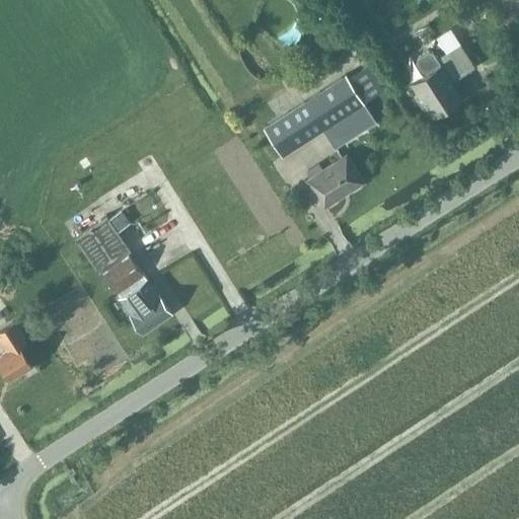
[(452,81),(474,67),(460,45),(447,53),(437,60),(432,52),(427,51),(418,57),(417,62),(425,74),(411,82),(433,117),(462,97),(452,81)]
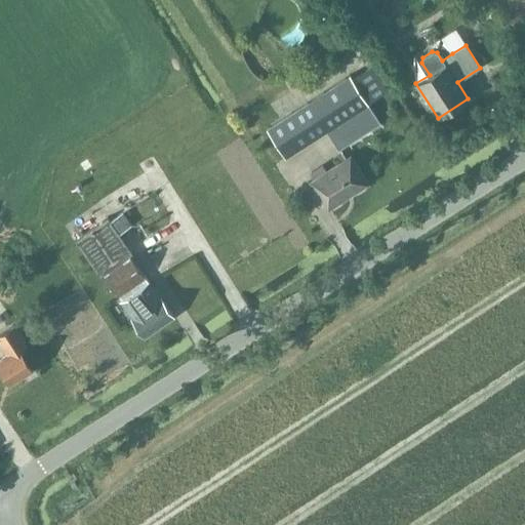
[(373,67),(353,80),(350,76),(267,129),(285,158),(327,131),(339,150),(380,123),(368,105),(389,90),(373,67)]
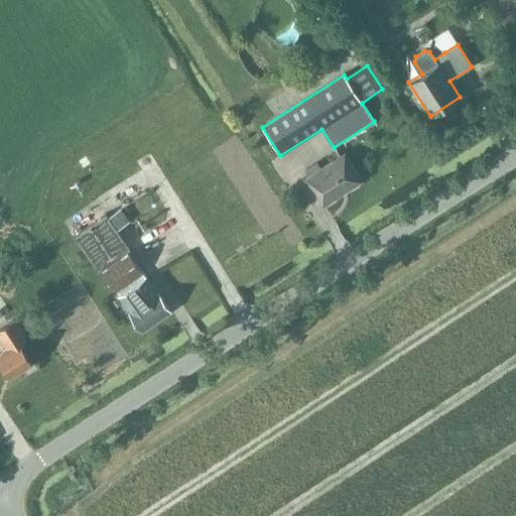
[(323,206),(362,180),(345,154),(305,179),(323,206)]
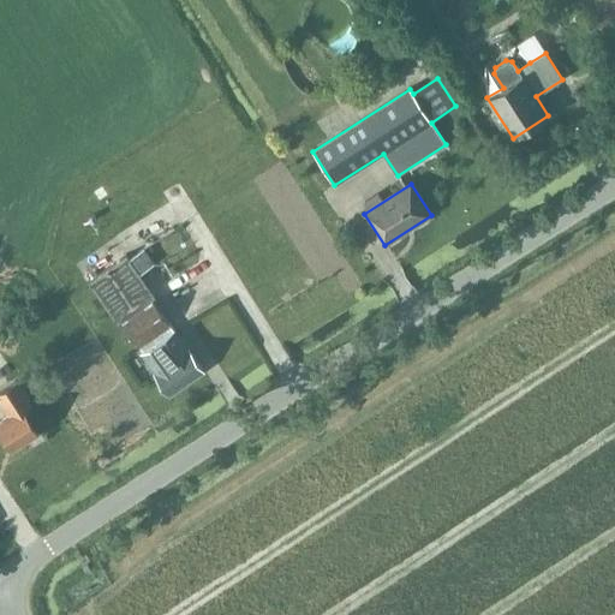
[(141,252),(130,258),(139,274),(150,267),(141,252)]
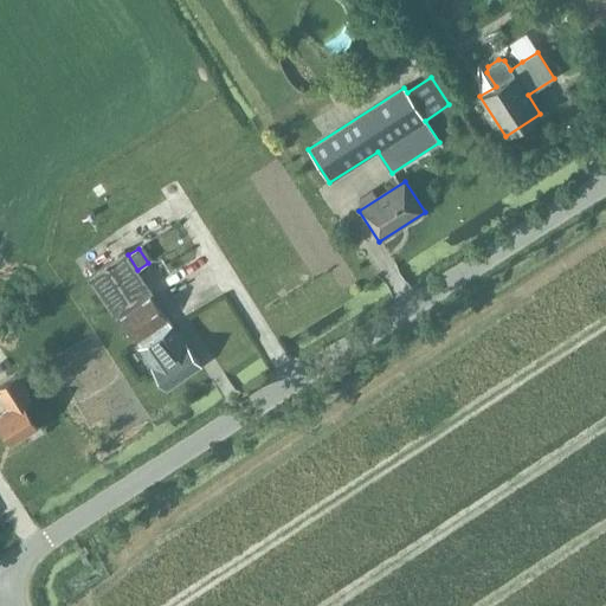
[(153,292),(137,270),(128,255),(126,252),(88,277),(115,318),(118,316),(136,342),(167,321),(149,295),(153,292)]
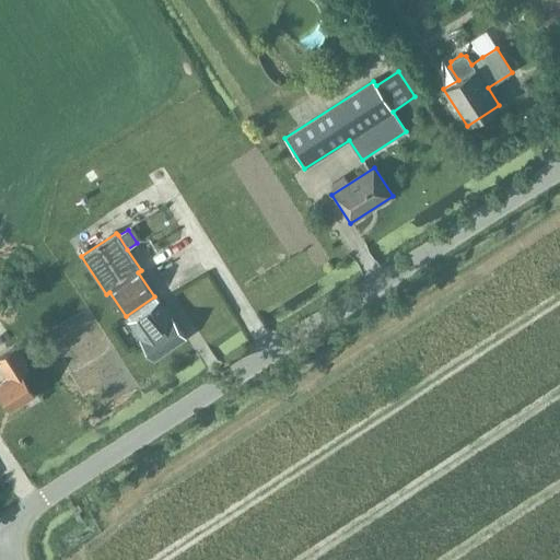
[(183,338),(159,302),(130,322),(155,358),(183,338)]
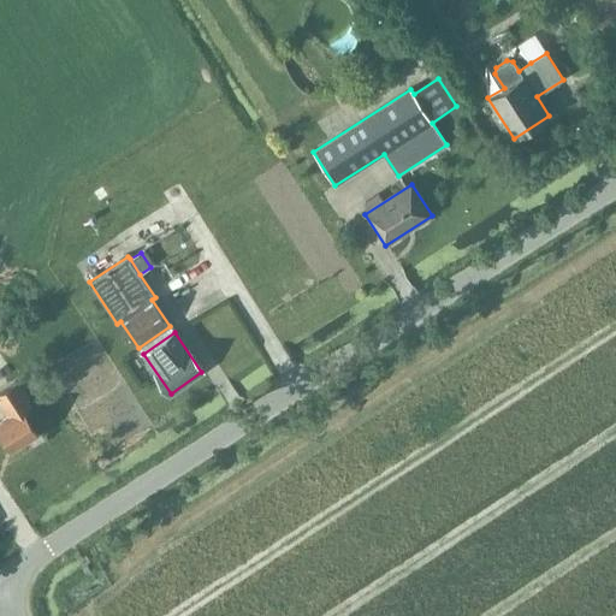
[(0,392),(0,398),(10,415),(0,421),(0,433),(11,451),(40,433),(23,408),(31,403),(17,381),(0,392)]
